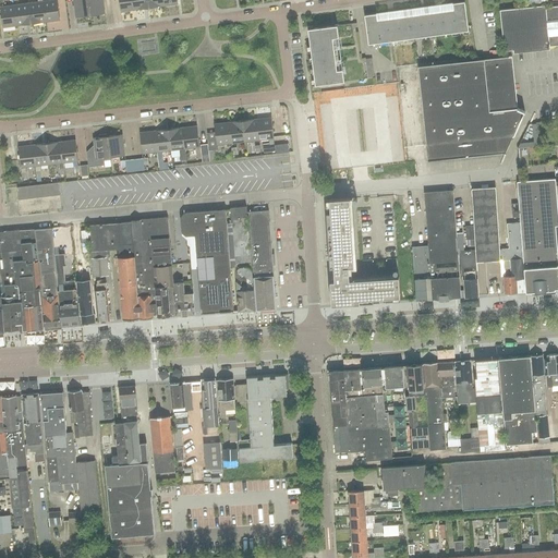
[(60,20),(57,0),(50,0),(43,1),(46,22),(60,20)]
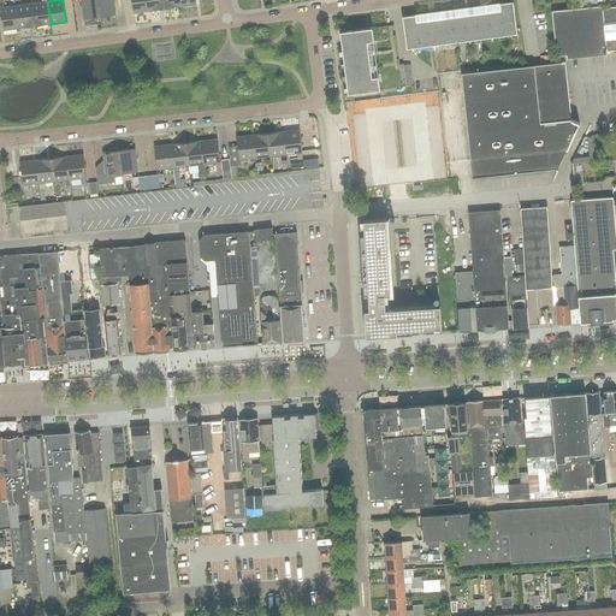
[(100,17),(98,0),(81,0),(84,19),(100,17)]
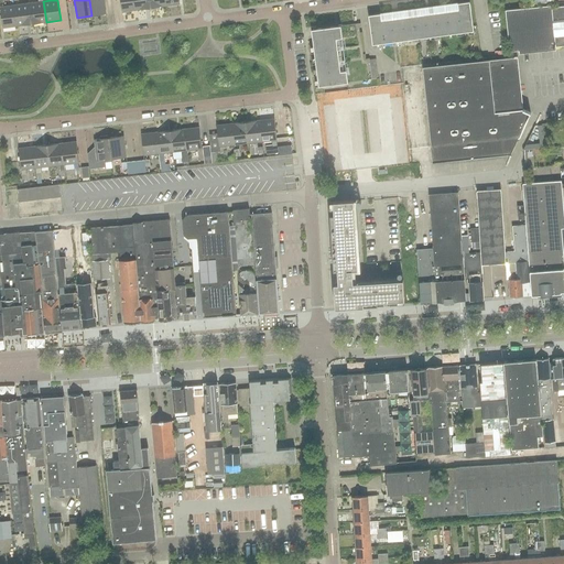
[(106,13),(104,0),(89,0),(91,15),(106,13)]
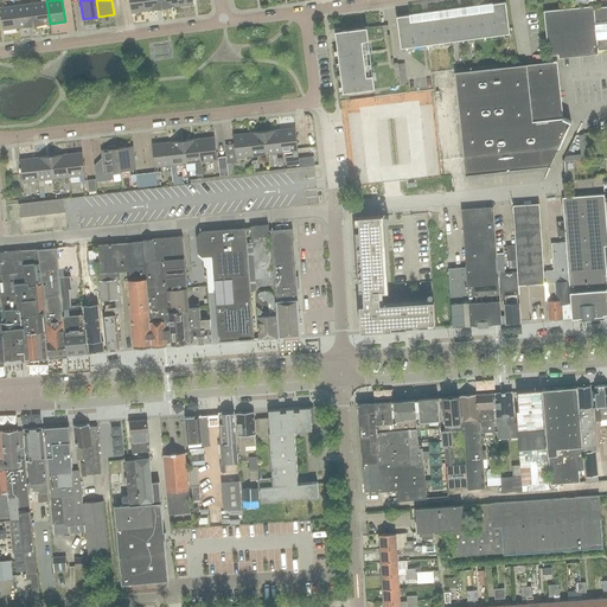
[(147,11),(146,0),(129,0),(132,12),(147,11)]
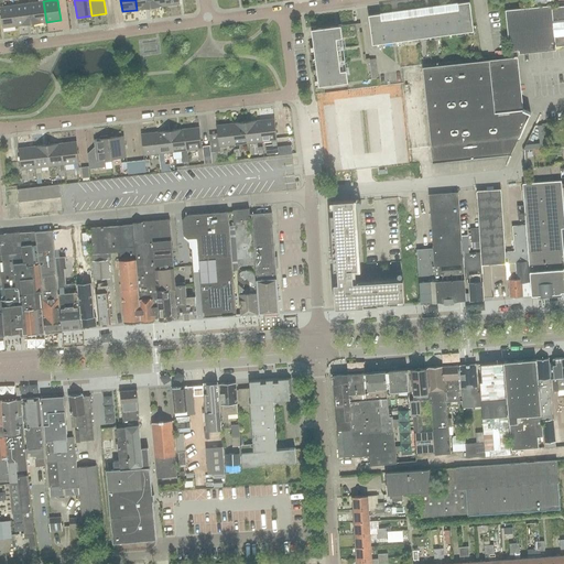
[(151,8),(150,0),(136,0),(137,10),(151,8)]
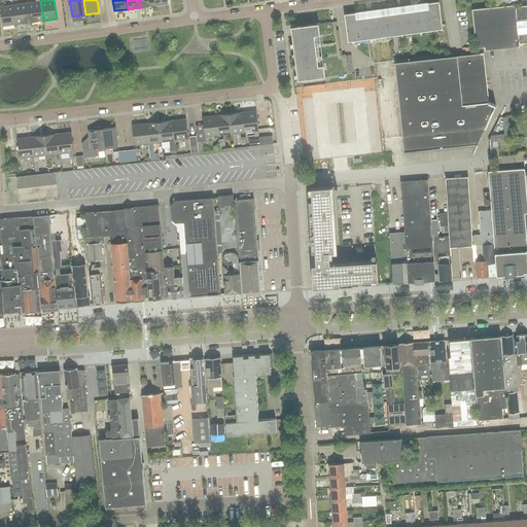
[(43,21),(40,1),(28,3),(30,23),(43,21)]
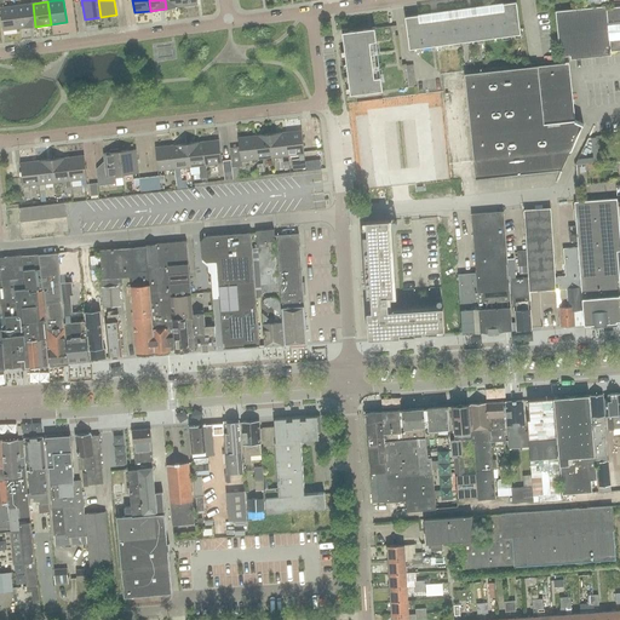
[(521,34),(517,1),(504,4),(504,10),(419,22),(419,15),(406,17),(409,50),(521,34)]
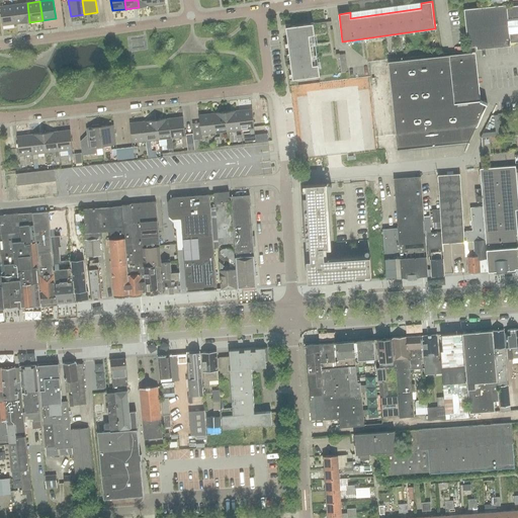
[(29,22),(27,3),(14,4),(16,23),(29,22)]
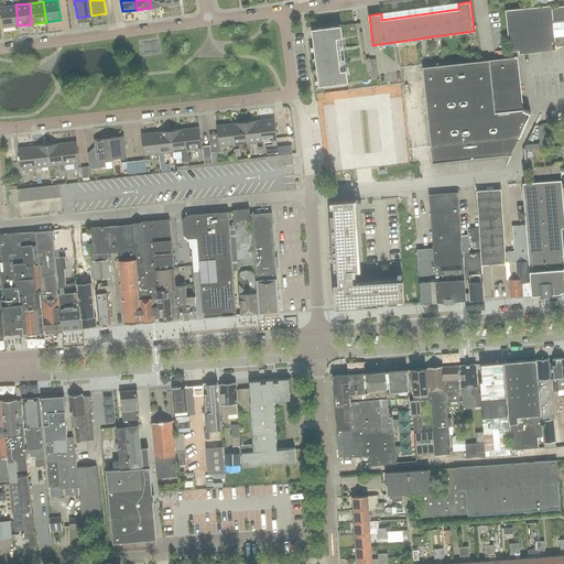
[(18,25),(15,4),(1,7),(3,28),(18,25)]
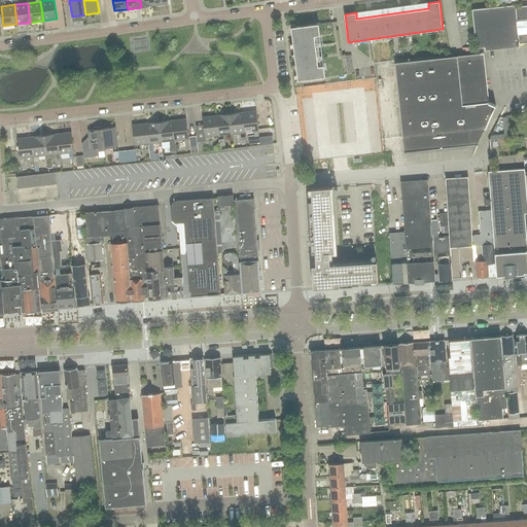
[(526,42),(526,5),(516,7),(516,5),(472,9),(477,48),(526,42)]
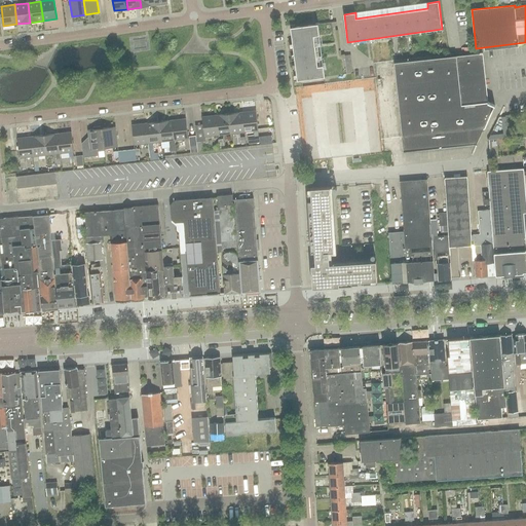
[(320,35),(318,24),(291,27),(298,80),(325,76),(324,65),(317,66),(314,36),(320,35)]
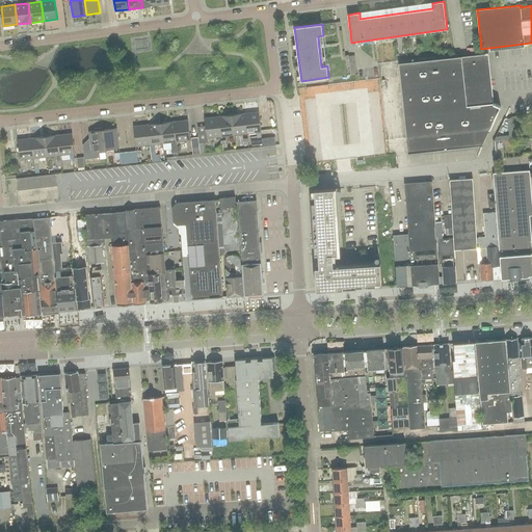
[(481,54),(399,63),(407,138),(408,153),(482,145),(489,130),(490,130),(501,106),(493,103),(490,79),(484,79),(481,54)]
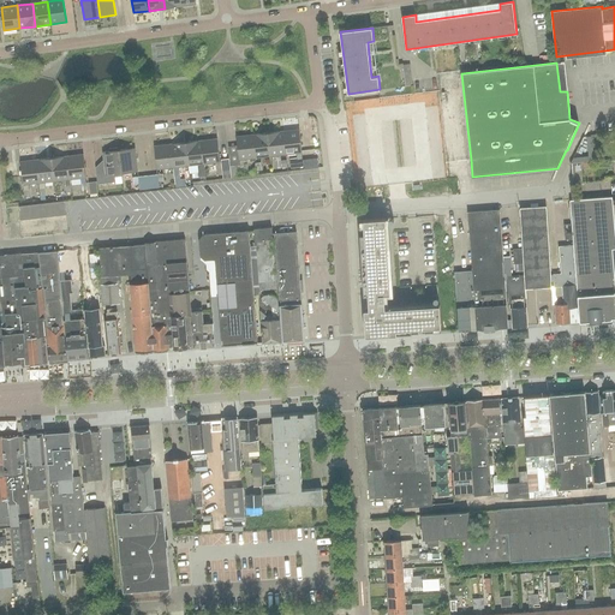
[(413,85),(411,64),(404,65),(406,87),(413,85)]
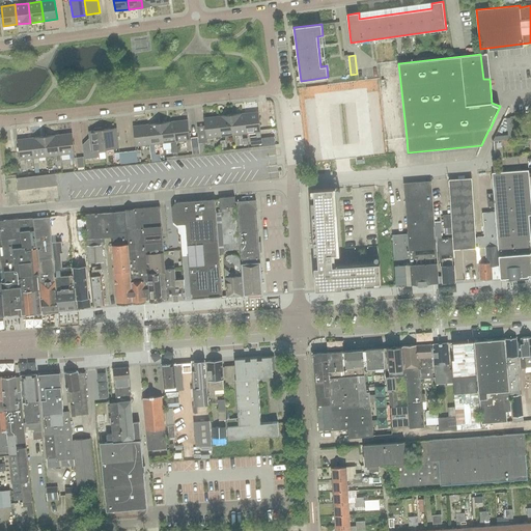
[(316,110),(319,140),(343,138),(344,149),(371,146),(367,102),(337,105),(337,100),(311,102),(312,111),(316,110)]
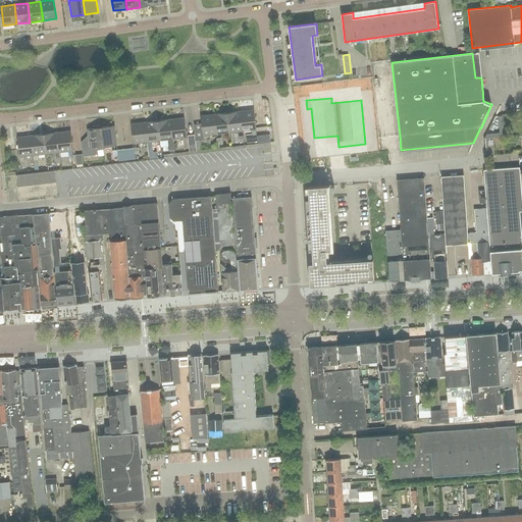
[(257,129),(254,110),(241,111),(243,131),(257,129)]
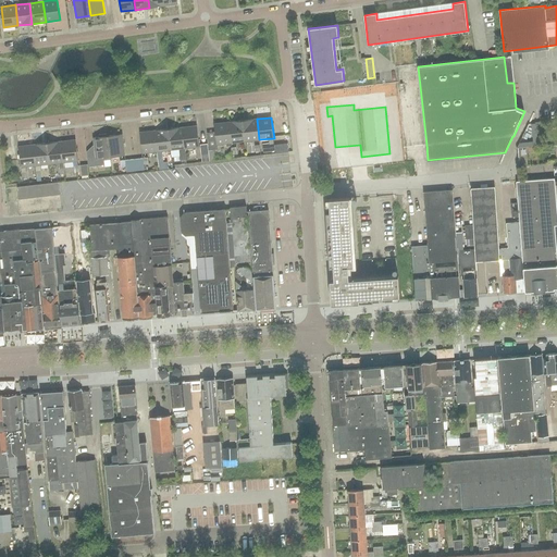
[(259,139),(257,119),(243,121),(245,141),(259,139)]
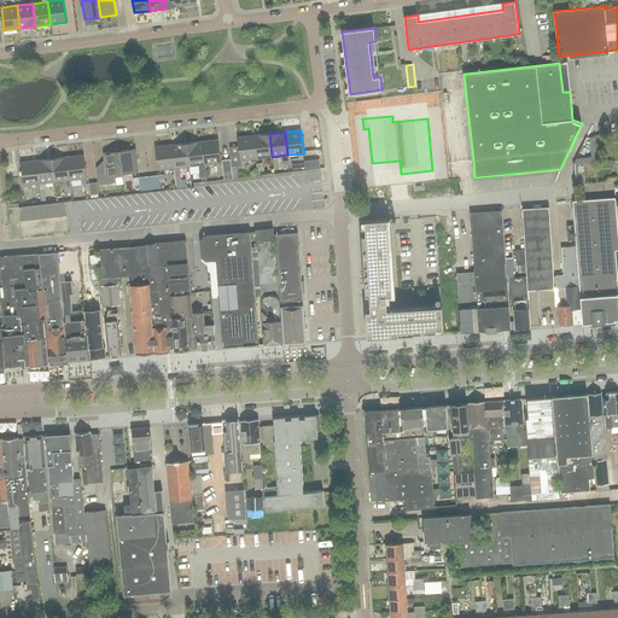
[(272,157),(269,134),(254,135),(256,158),(272,157)]
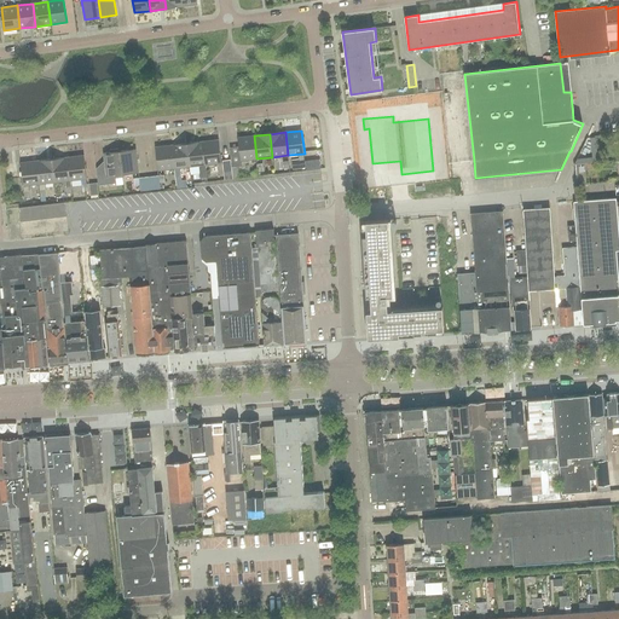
[(256,158),(254,136),(238,138),(241,161),(256,158)]
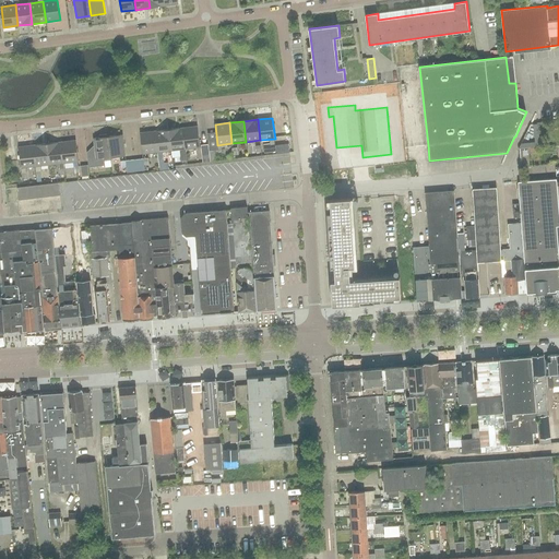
[(200,147),(198,126),(183,128),(186,149),(200,147)]
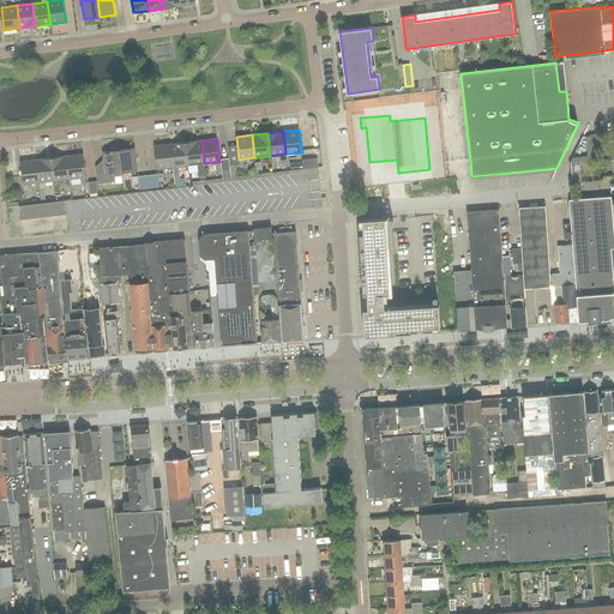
[(204,163),(202,140),(186,142),(188,166),(198,164),(199,176),(205,176),(204,163)]
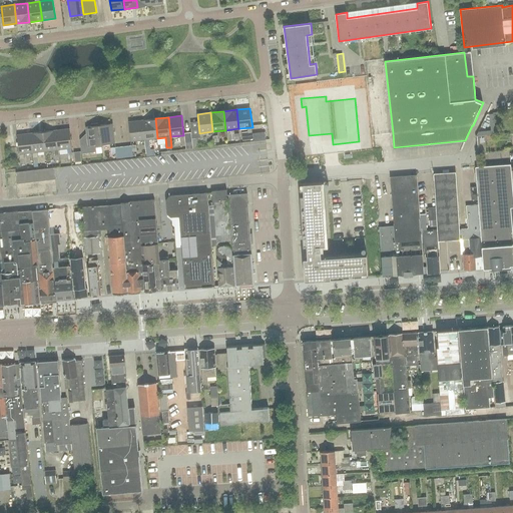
[(157,138),(155,118),(142,120),(144,139),(157,138)]
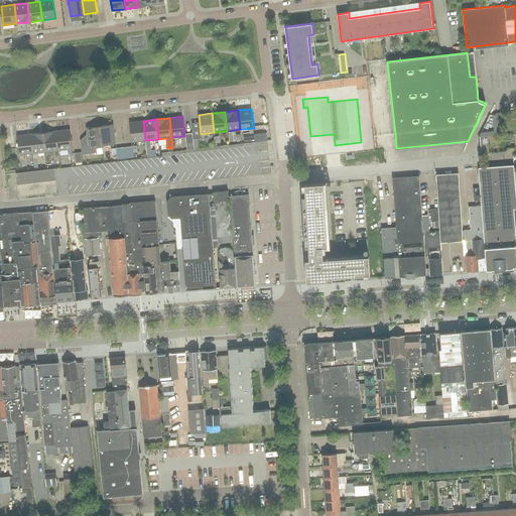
[(145,140),(143,121),(130,123),(132,142),(145,140)]
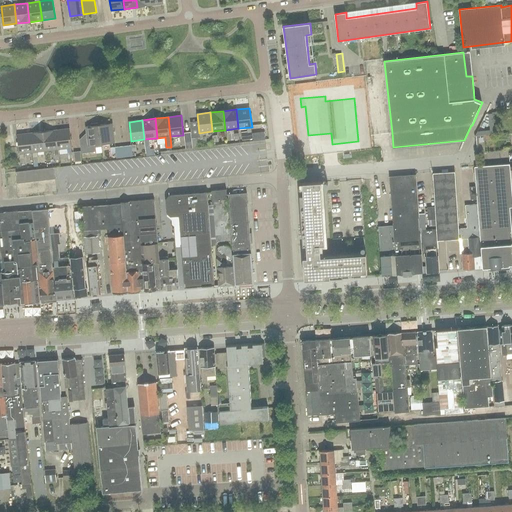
[(115,143),(112,123),(99,125),(101,144),(115,143)]
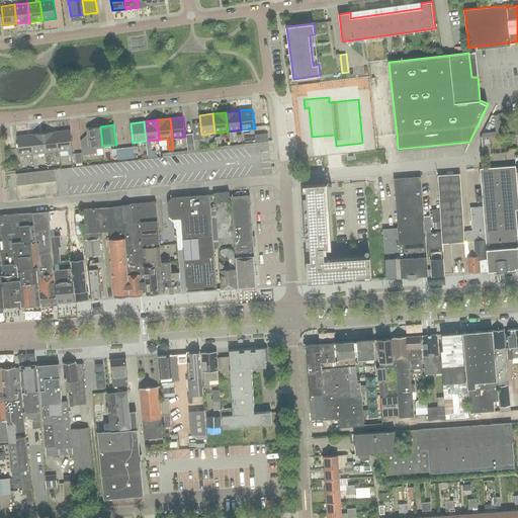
[(102,146),(100,126),(87,127),(88,135),(81,141),(83,155),(97,153),(97,149),(102,148),(102,146)]
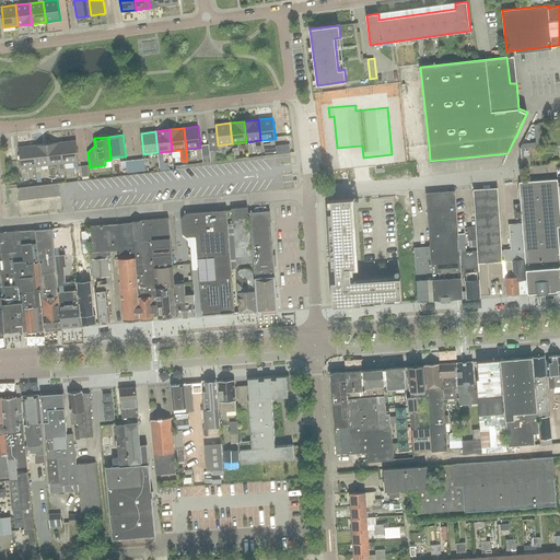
[(79,162),(77,140),(61,142),(65,163),(74,162),(76,174),(80,173),(80,166),(79,166),(78,162),(79,162)]
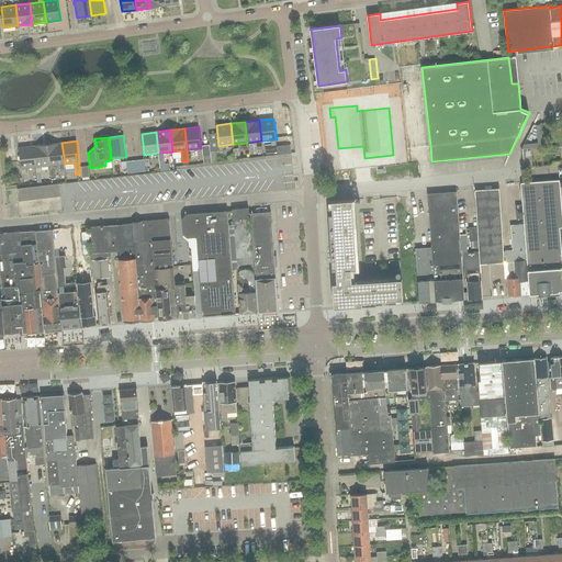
[(65,164),(62,143),(47,144),(51,166),(59,165),(62,176),(66,176),(65,164)]
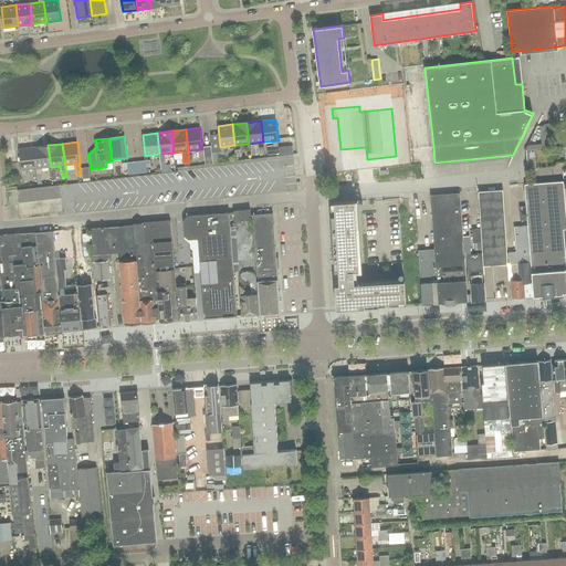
[(51,167),(48,145),(34,147),(37,168),(51,167)]
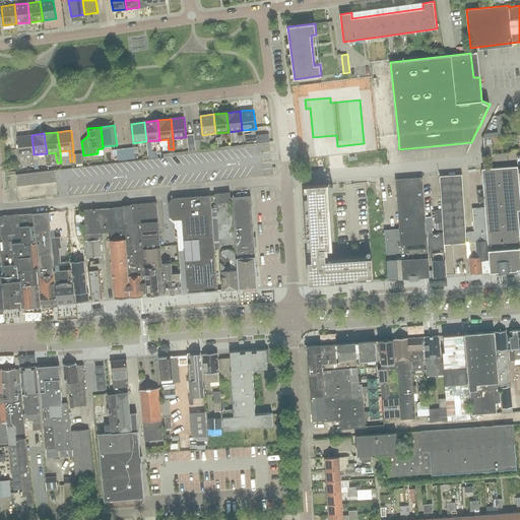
[(256,133),(246,134),(247,142),(257,140),(256,133)]
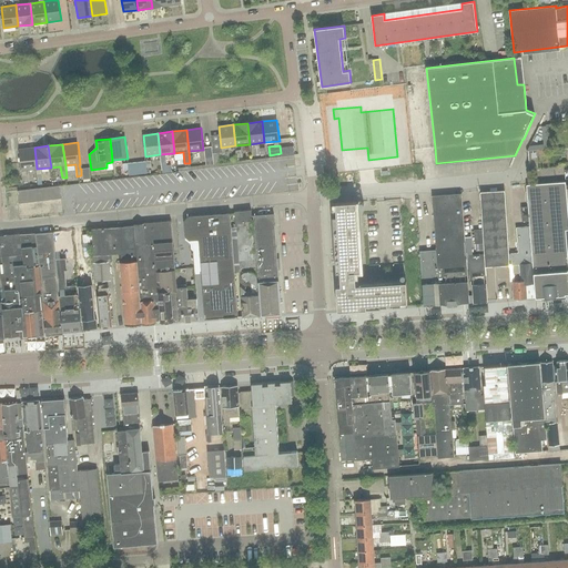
[(214,164),(212,146),(204,148),(206,165),(214,164)]
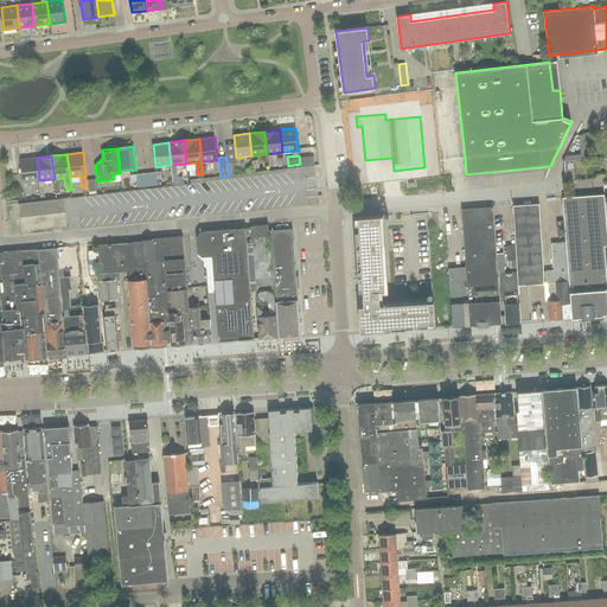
[(39,180),(37,158),(20,159),(25,195),(30,195),(29,181),(39,180)]
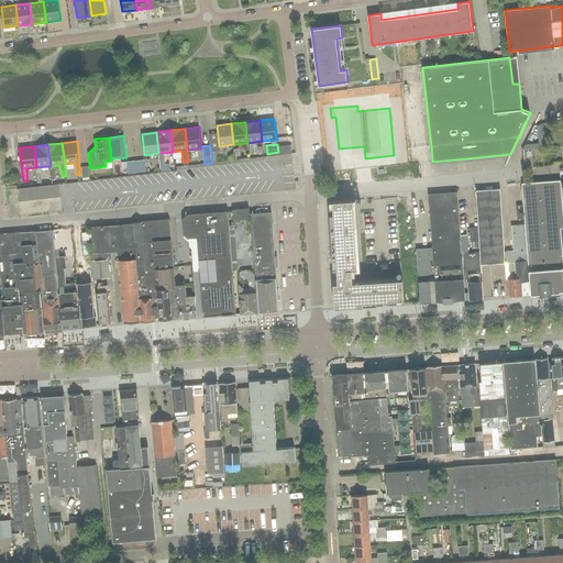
[(533,167),(532,154),(541,154),(540,148),(523,150),(525,168),(533,167)]
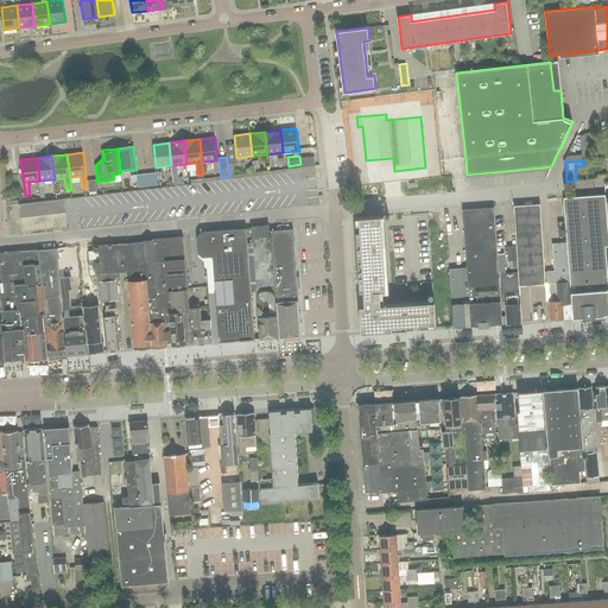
[(157,179),(157,172),(146,173),(149,187),(158,185),(157,179)]
